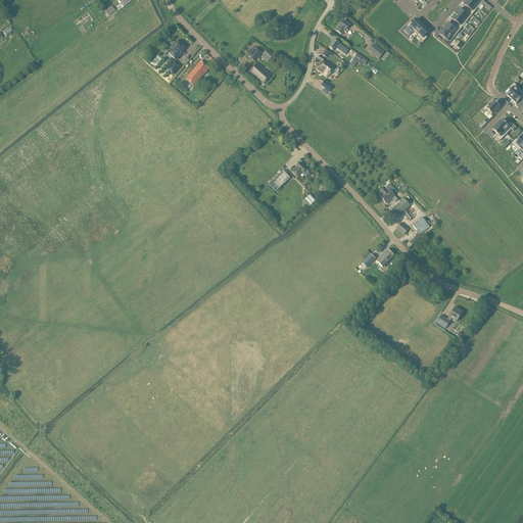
[(467,0),(463,5),(469,9),(471,11),(471,10),(475,6),(467,0)]
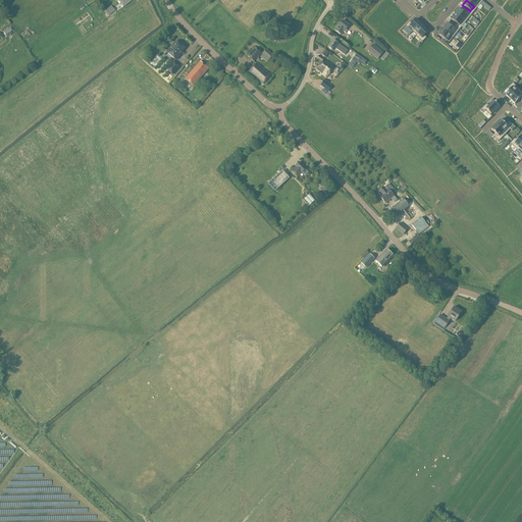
[(105,10),(109,16),(115,11),(111,6),(105,10)]
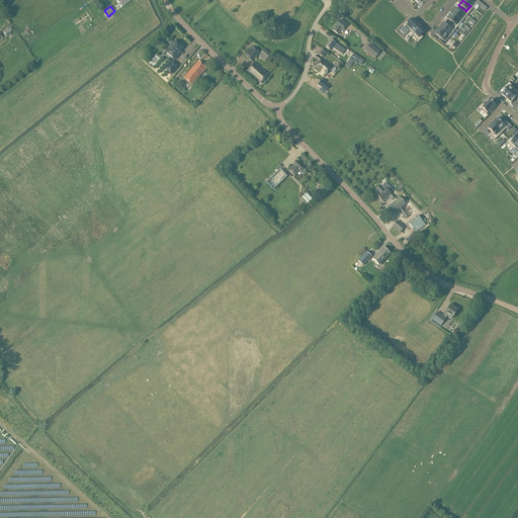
[(454,9),(451,14),(459,20),(462,16),(460,14),(454,9)]
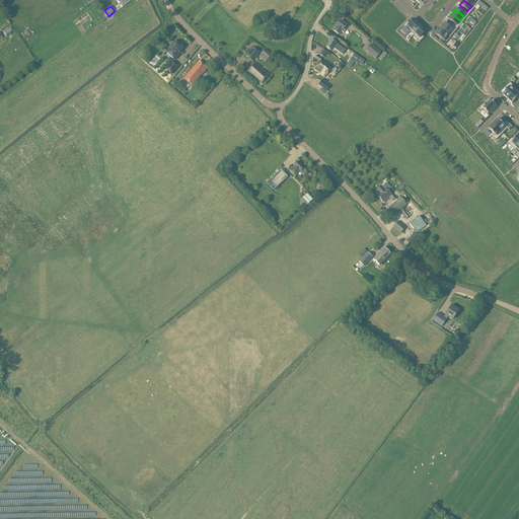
[(452,14),(448,18),(454,23),(456,25),(456,24),(460,20),(452,14)]
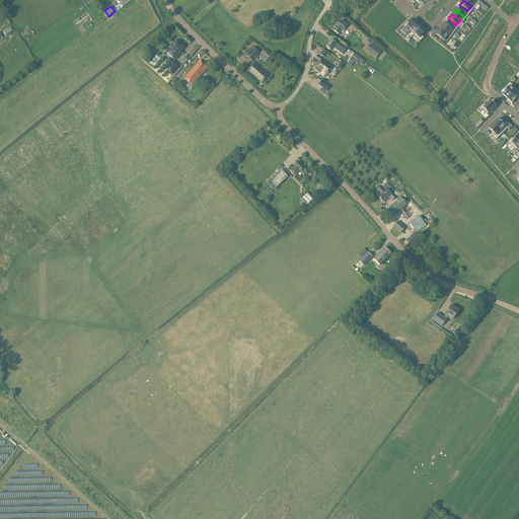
[(406,26),(405,28),(410,32),(411,31),(418,23),(414,19),(410,23),(406,26)]
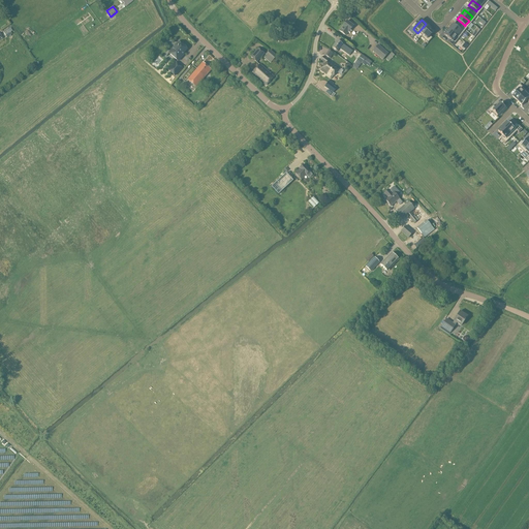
[(353,26),(347,21),(343,26),(340,31),(345,35),(348,32),(353,26)]
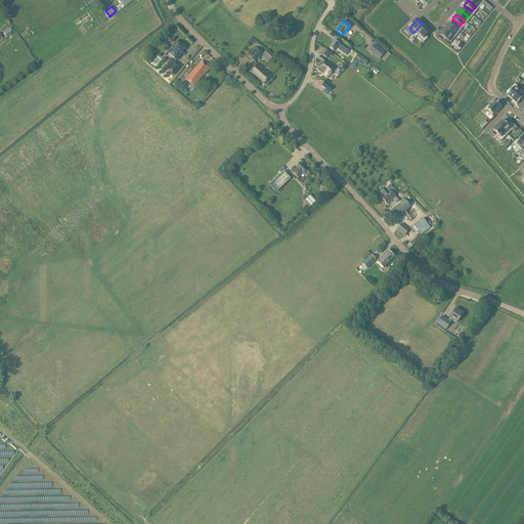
[(422,24),(415,32),(418,35),(418,36),(426,28),(422,24)]
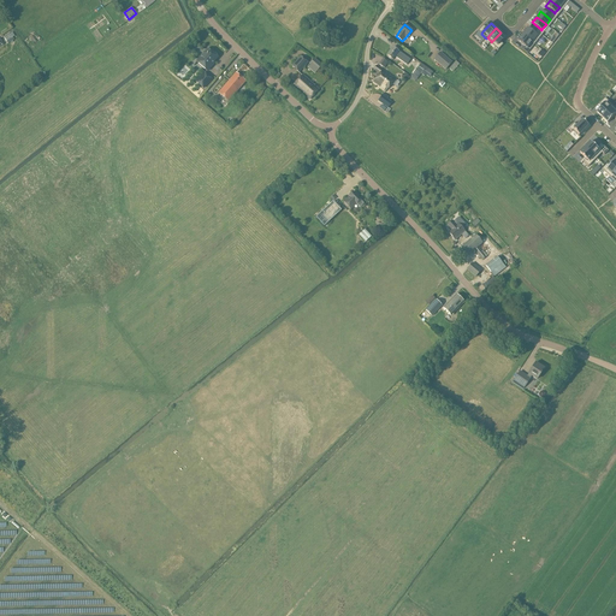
[(527,28),(522,34),(533,43),(538,37),(538,36),(534,34),(527,28)]
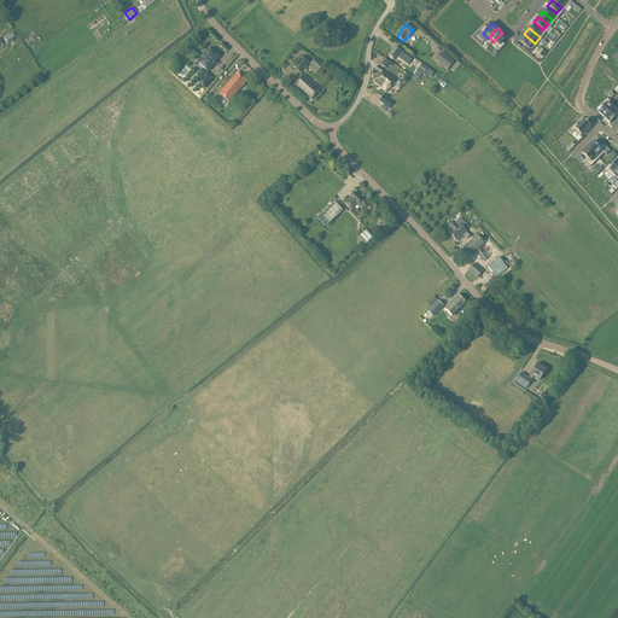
[(9,44),(15,39),(11,33),(4,38),(9,44)]
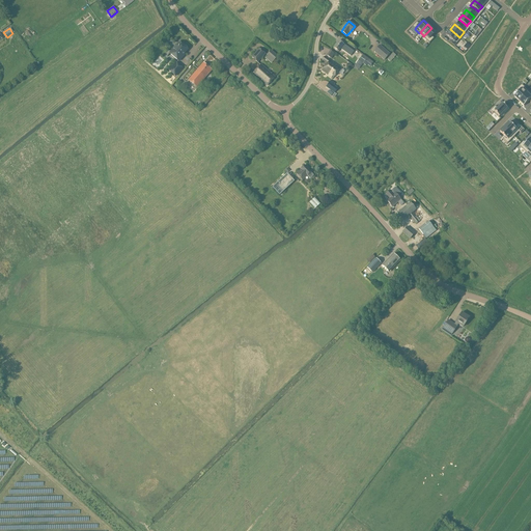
[(423,35),(422,36),(426,40),(428,38),(428,39),(431,36),(436,31),(431,28),(423,36),(423,35)]
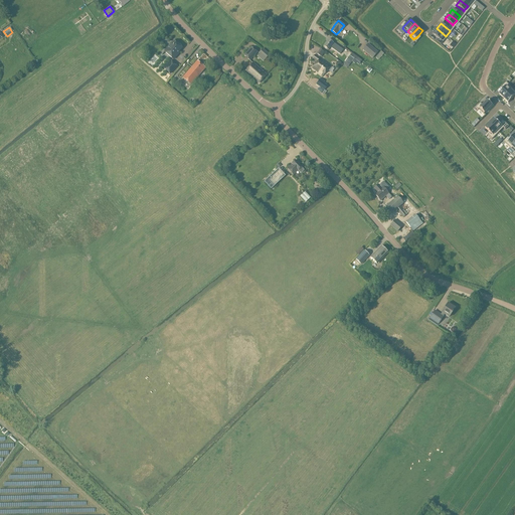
[(437,28),(433,34),(439,38),(442,41),(442,40),(446,36),(437,28)]
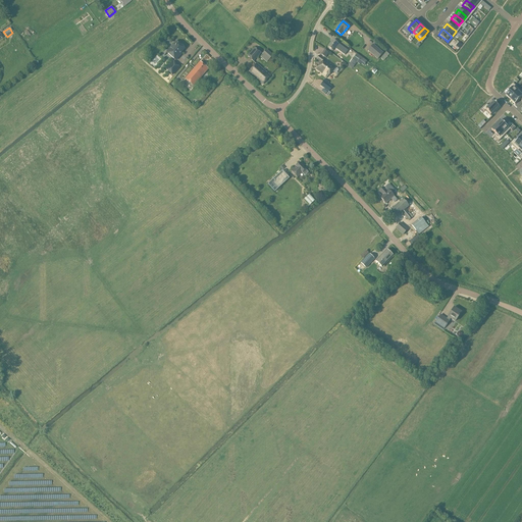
[(333,40),(328,47),(333,50),(334,48),(337,49),(345,54),(348,50),(338,44),(338,43),(333,40)]
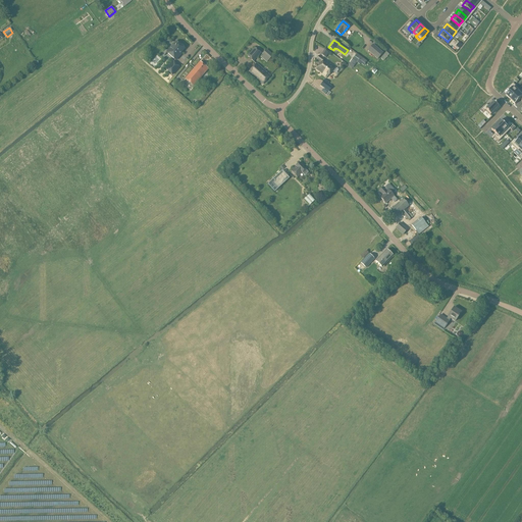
[(171,50),(168,53),(175,60),(179,55),(178,55),(185,48),(176,41),(169,48),(171,50)]
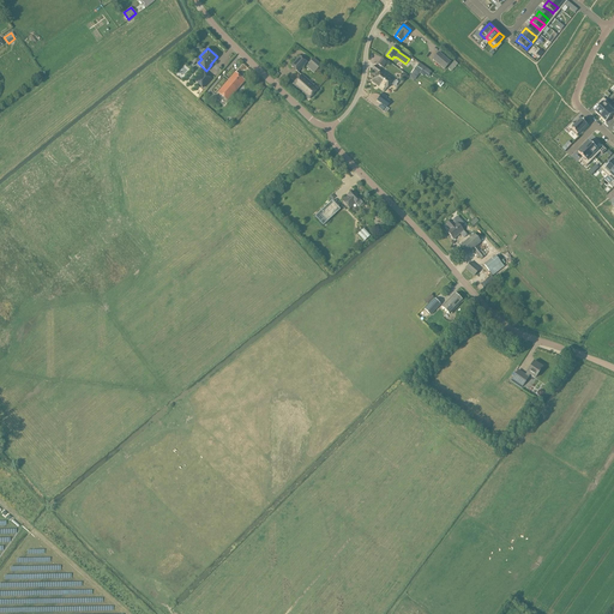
[(450,62),(439,53),(433,60),(444,70),(450,62)]
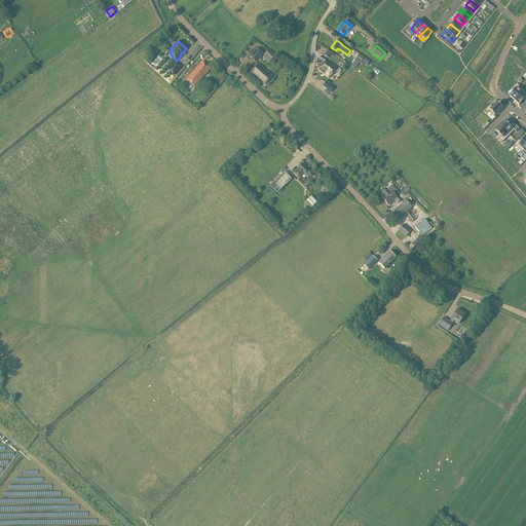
[(257,48),(250,57),(254,61),(255,62),(262,53),(257,48)]
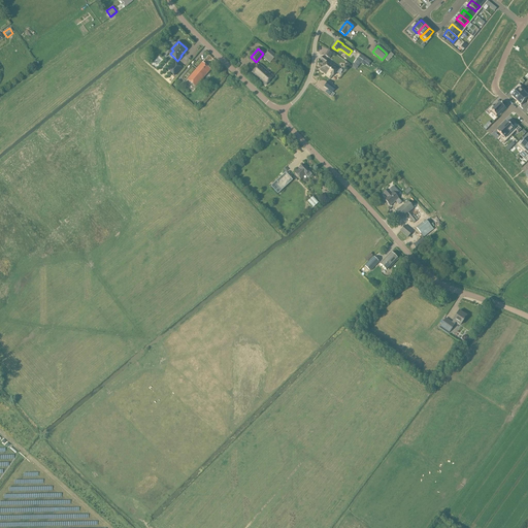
[(265,55),(266,56),(272,61),(276,56),(269,50),(265,55)]
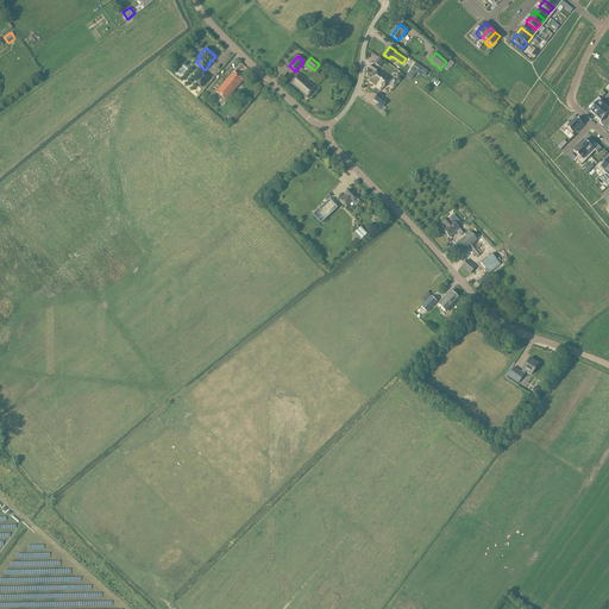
[(451,61),(444,68),(447,70),(454,64),(451,61)]
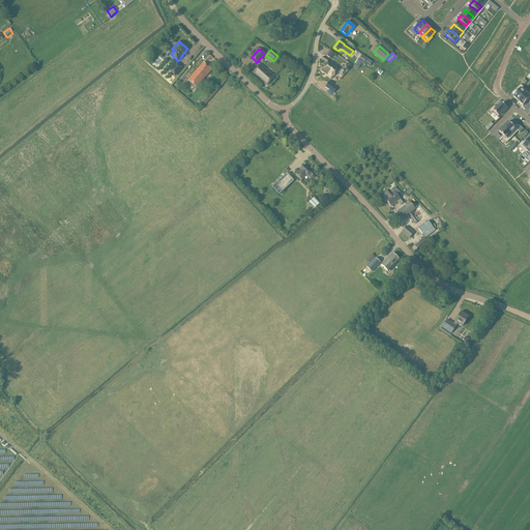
[(360,54),(354,66),(358,69),(362,63),(370,67),(373,61),(360,54)]
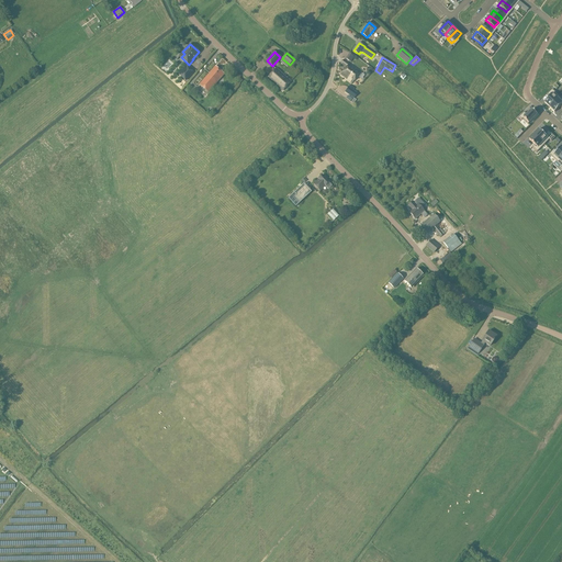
[(340,74),(352,82),(357,76),(358,77),(359,77),(360,75),(360,74),(359,72),(360,71),(344,60),(341,64),(346,67),(340,74)]
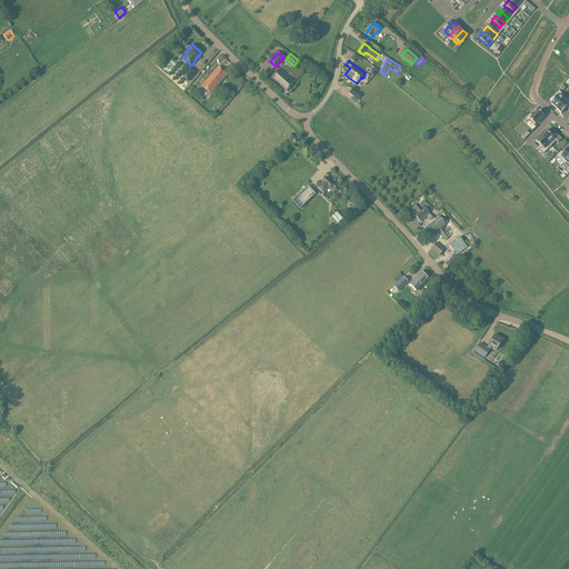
[(196,73),(189,67),(181,76),(188,81),(196,73)]
